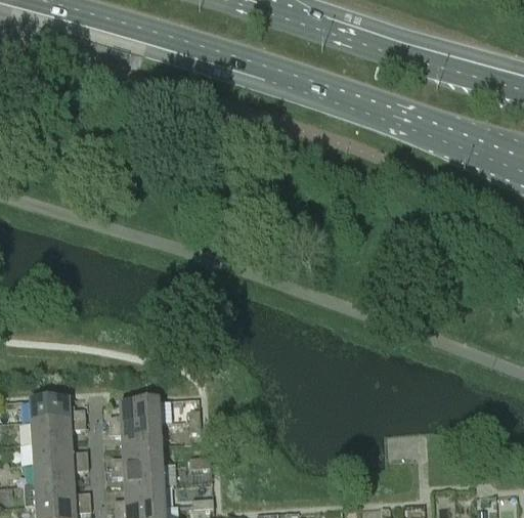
[(30,400),(31,422),(86,419),(85,408),(70,409),(69,398),(30,400)]
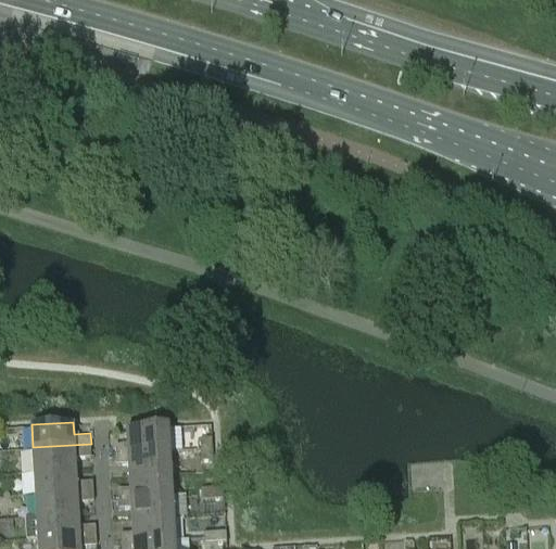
[(128,442),(116,443),(116,452),(169,449),(182,448),(181,425),(127,429),(128,442)]
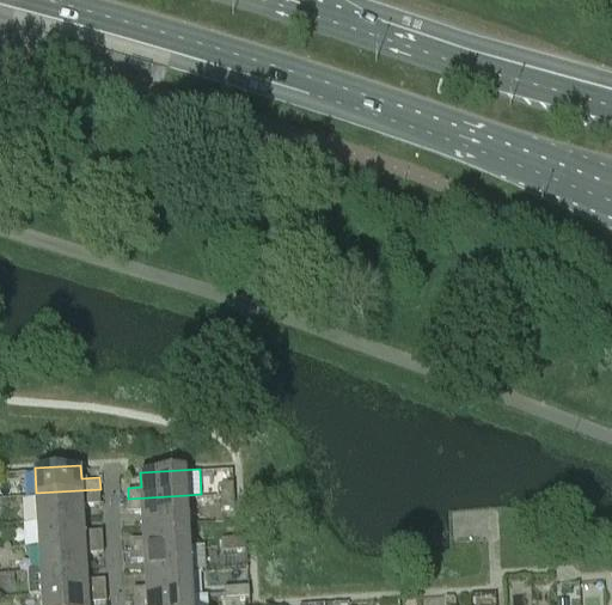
[(233,492),(233,480),(220,480),(220,493),(233,492)]
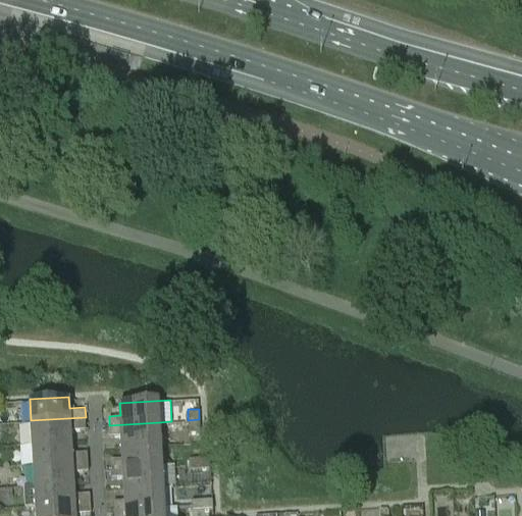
[(86,426),(86,417),(31,420),(32,442),(71,439),(70,427),(86,426)]
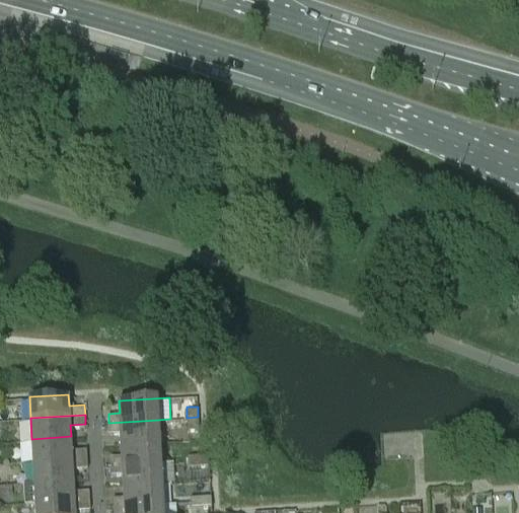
[(199,428),(198,417),(187,418),(188,429),(199,428)]
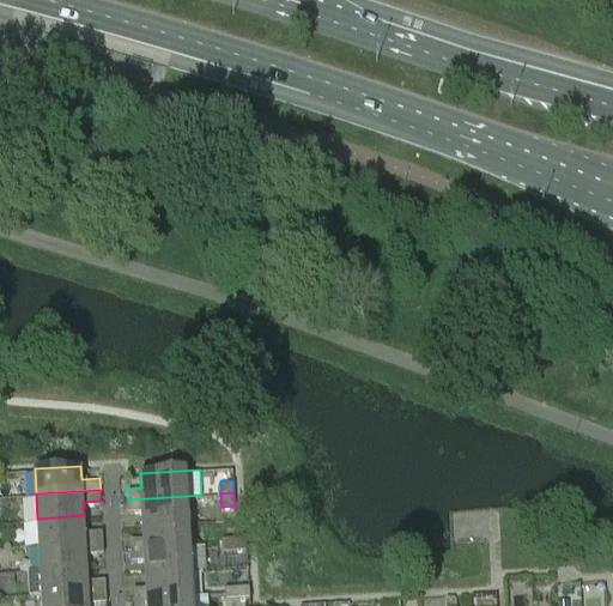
[(187,496),(128,500),(129,510),(141,509),(143,522),(189,520),(187,496)]
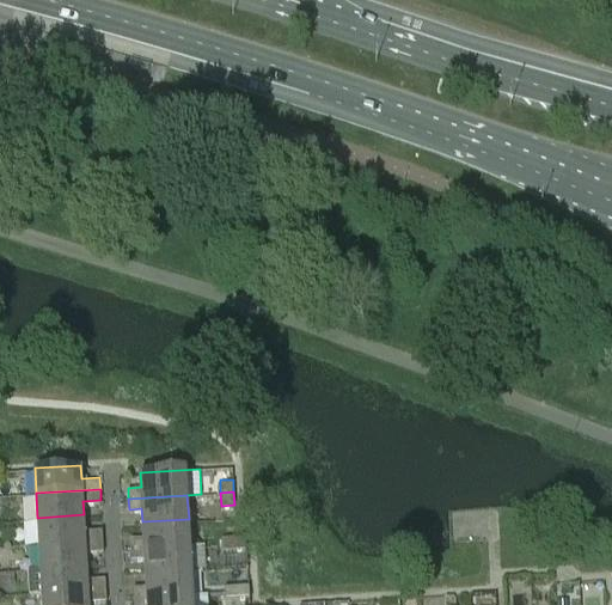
[(37,518),(38,542),(103,538),(102,526),(84,527),(84,514),(37,518)]
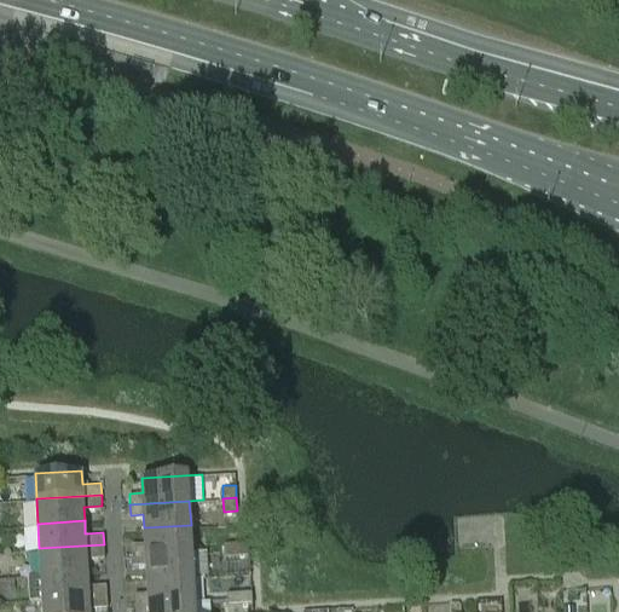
[(191,525),(144,527),(145,542),(132,543),(133,553),(192,550),(191,525)]
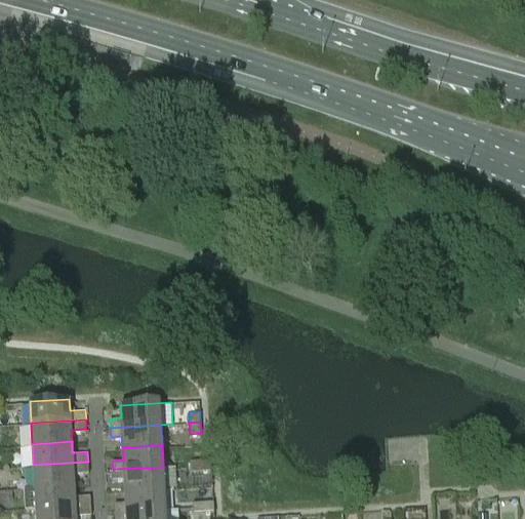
[(201,470),(211,469),(210,457),(200,458),(201,470)]
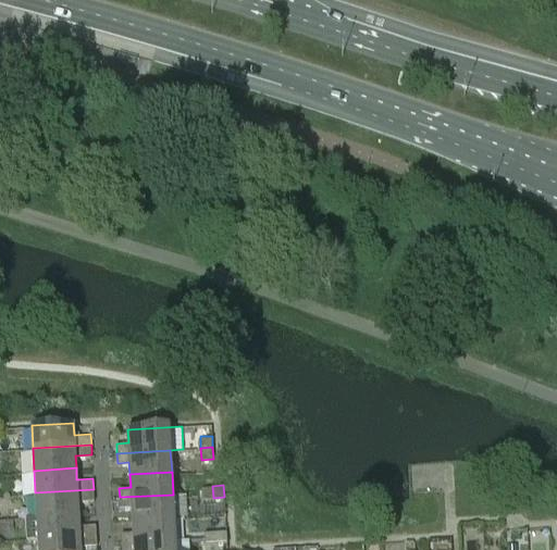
[(201,498),(213,498),(212,486),(200,487),(201,498)]
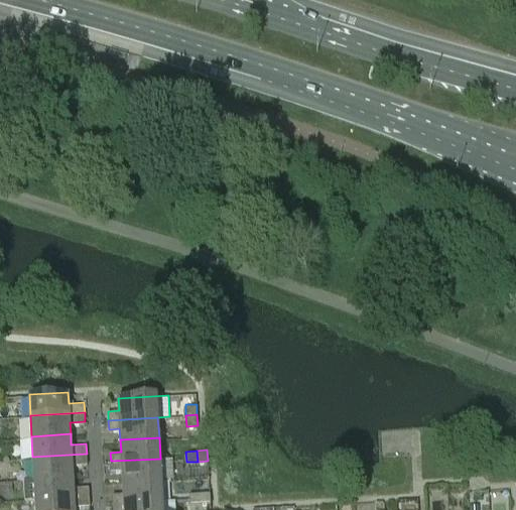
[(88,463),(87,454),(32,457),(34,477),(73,475),(72,464),(88,463)]
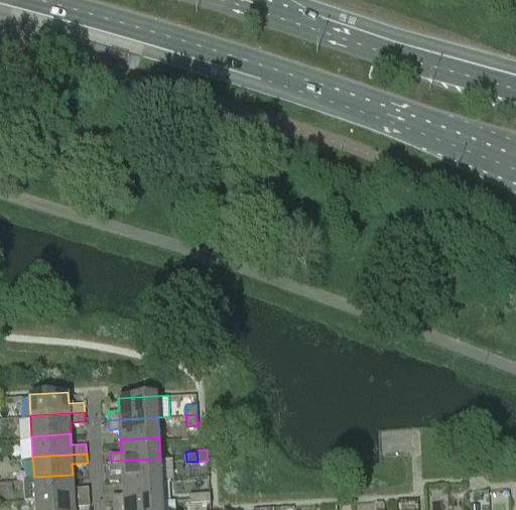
[(160,459),(111,461),(111,471),(122,471),(123,481),(161,479),(160,459)]
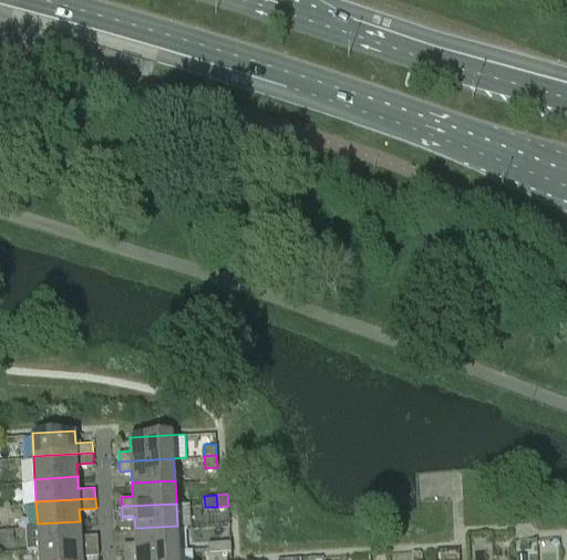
[(38,524),(26,525),(27,547),(39,547),(98,542),(96,532),(81,533),(80,521),(38,524)]
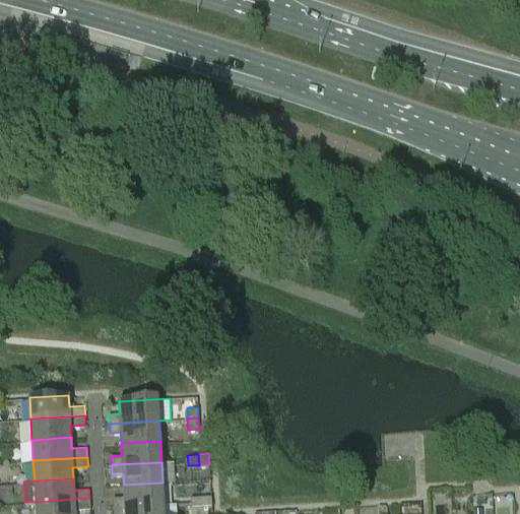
[(163,483),(124,485),(124,498),(114,498),(114,506),(164,503),(163,483)]
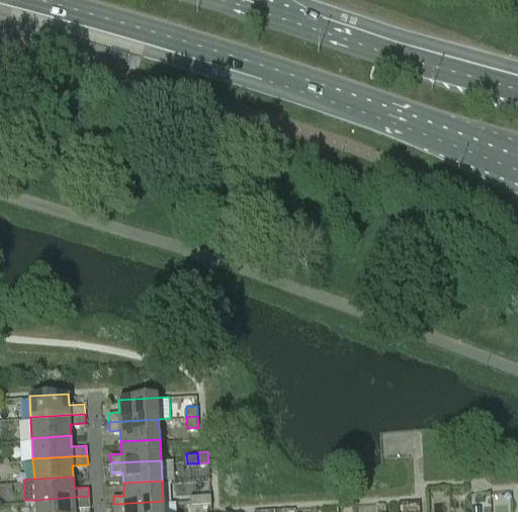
[(200,504),(211,504),(210,493),(200,494),(200,504)]
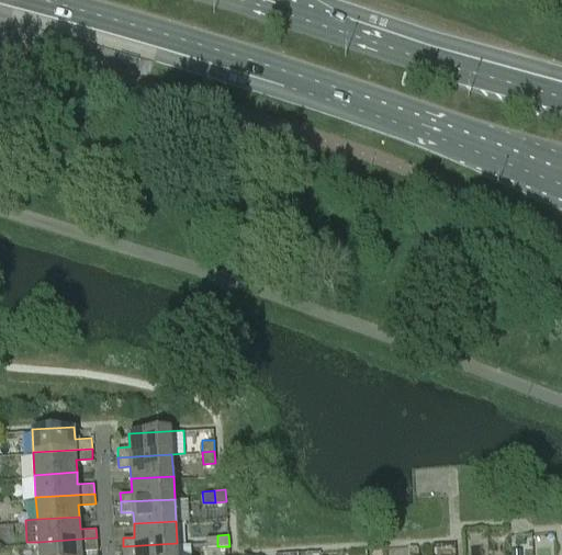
[(205,547),(217,546),(217,535),(205,535),(205,547)]
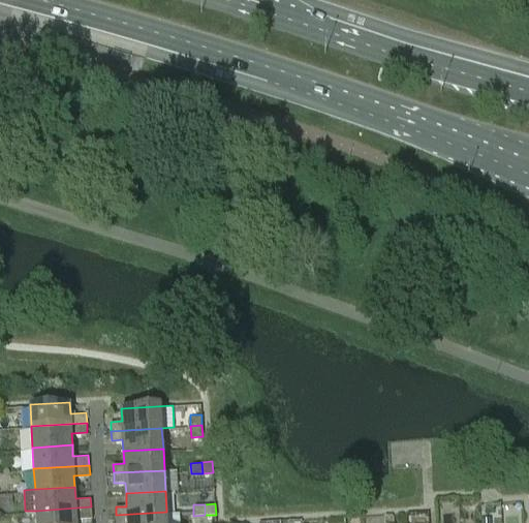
[(92,517),(91,506),(36,511),(36,522),(75,522),(76,518),(92,517)]
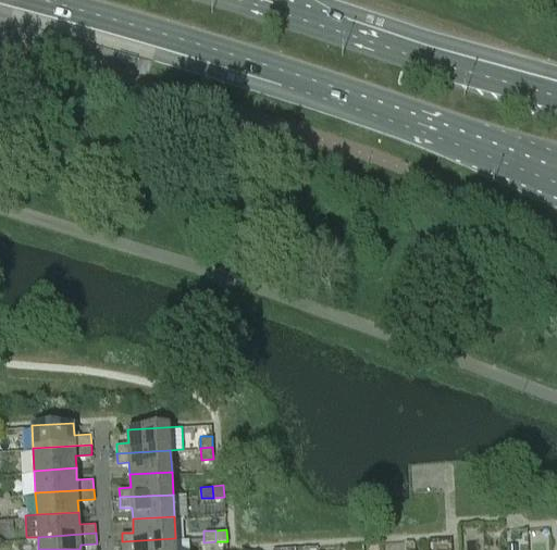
[(175,549),(175,538),(122,541),(122,549),(175,549)]
